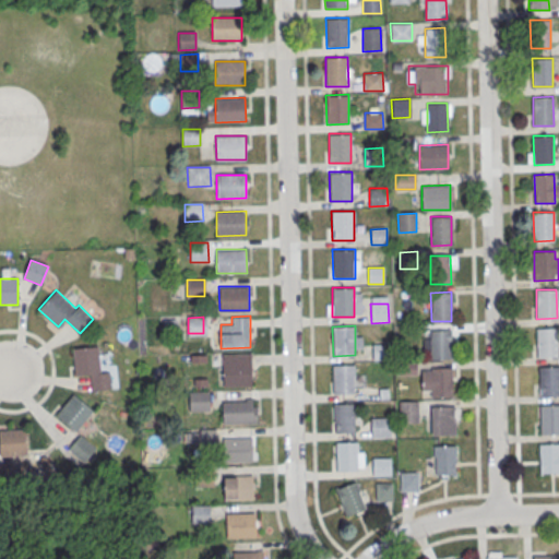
[(556,328),(557,356),(536,357),(536,328),(556,328)]
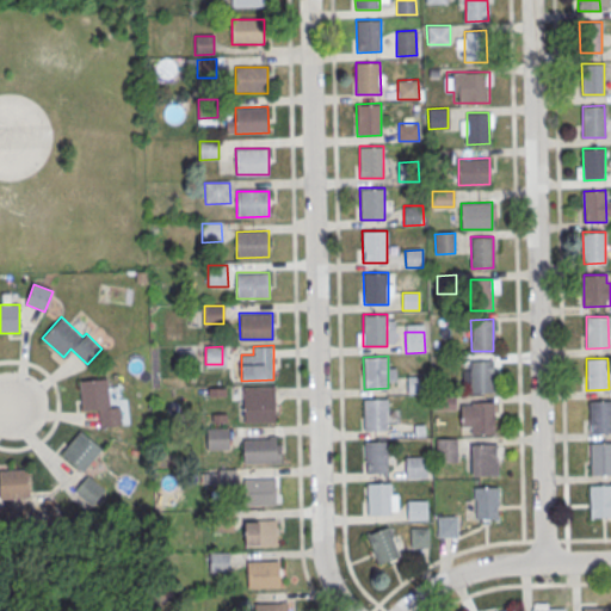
[(492,360),(493,392),(470,392),(470,360),(492,360)]
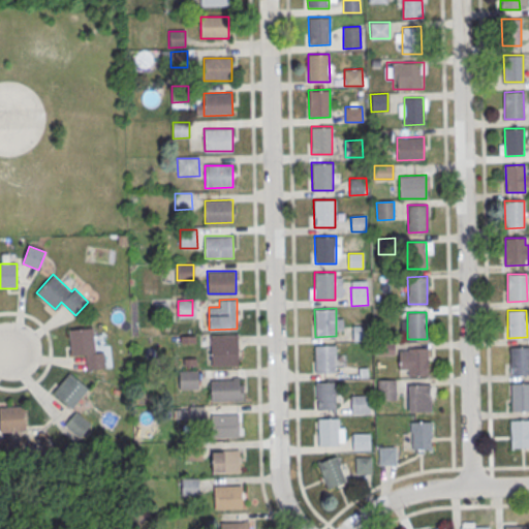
[(352,325),(368,325),(368,341),(352,341),(352,325)]
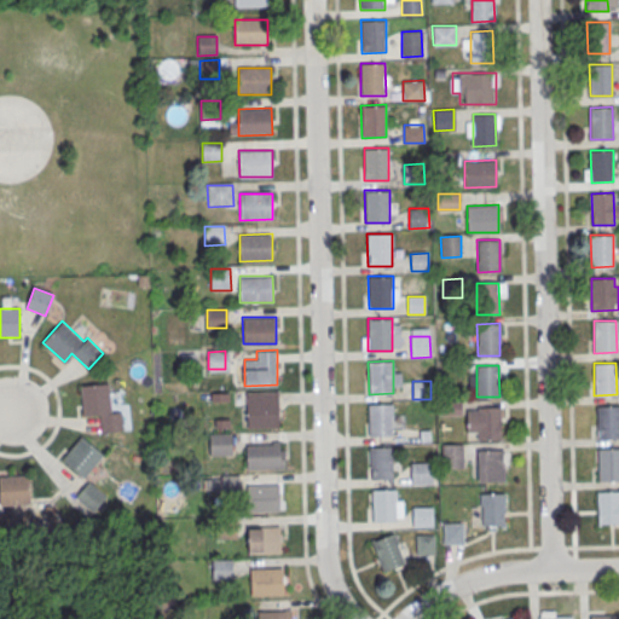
[(81,387),(108,385),(111,414),(121,412),(123,432),(103,433),(100,416),(84,417),(81,387)]
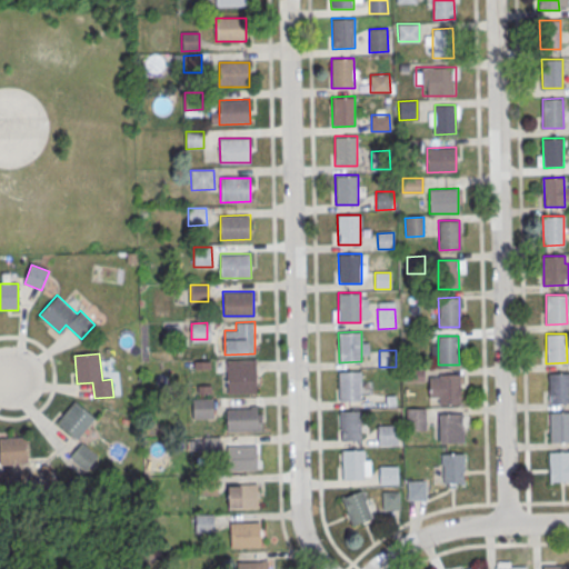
[(257,359),(257,393),(227,393),(227,360),(257,359)]
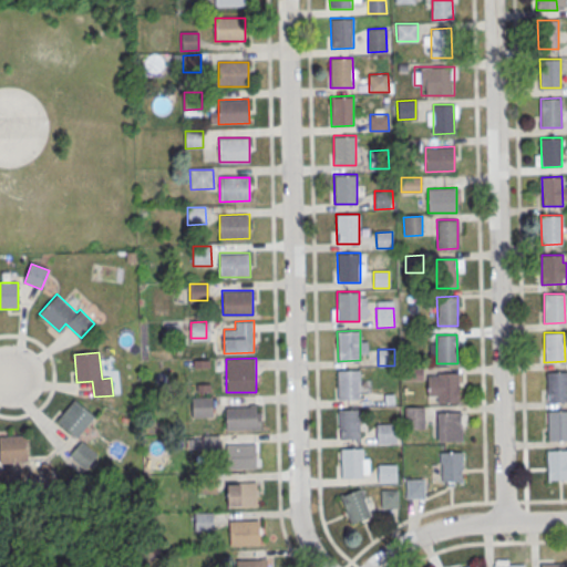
[(360,369),(360,399),(338,399),(337,369),(360,369)]
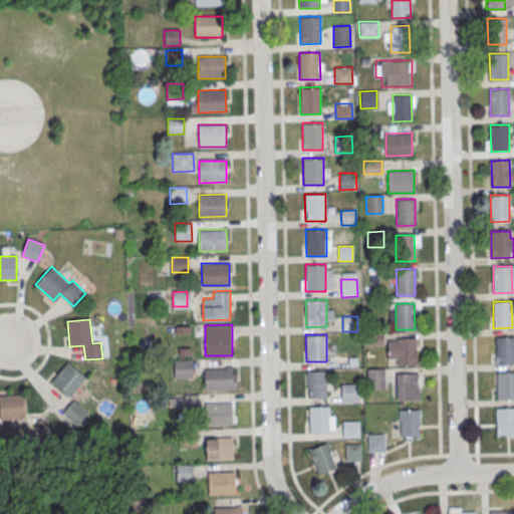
[(513,336),(513,363),(496,363),(495,337),(513,336)]
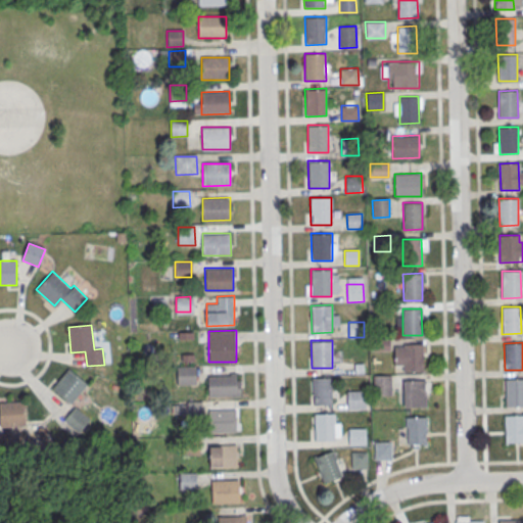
[(422,343),(423,370),(403,371),(403,343),(422,343)]
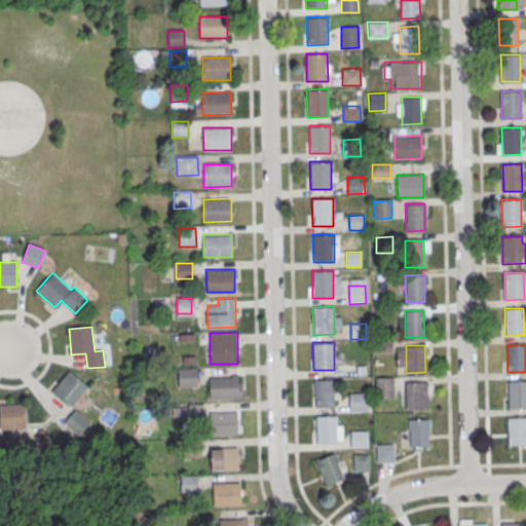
[(178,369),(196,369),(197,386),(179,387),(178,369)]
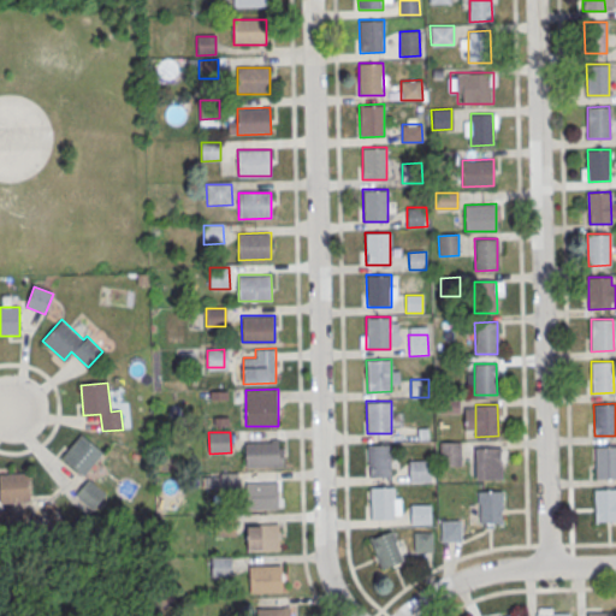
[(61,458),(81,436),(102,454),(83,477),(61,458)]
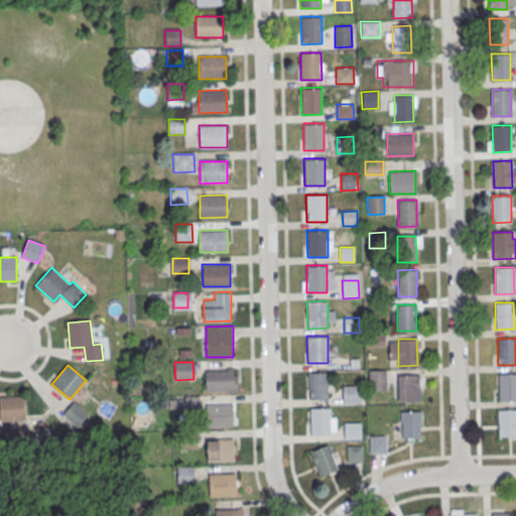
[(233,368),(233,390),(206,390),(206,368),(233,368)]
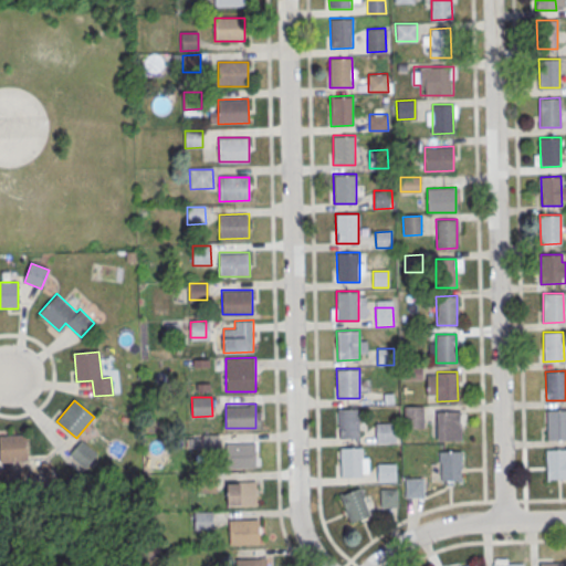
[(359,408),(360,438),(337,438),(337,408),(359,408)]
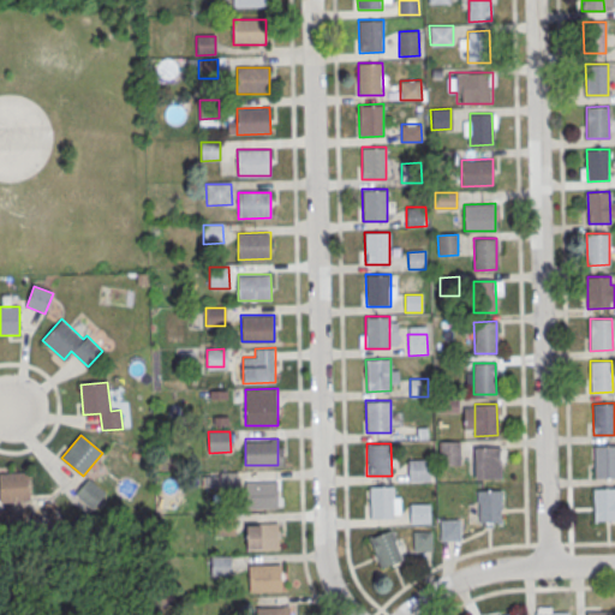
[(439,443),(460,443),(461,464),(440,465),(439,443)]
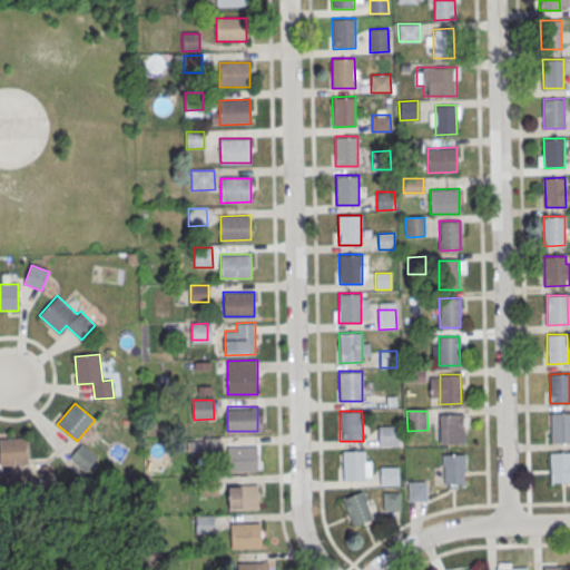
[(569,412),(569,442),(551,442),(550,413),(569,412)]
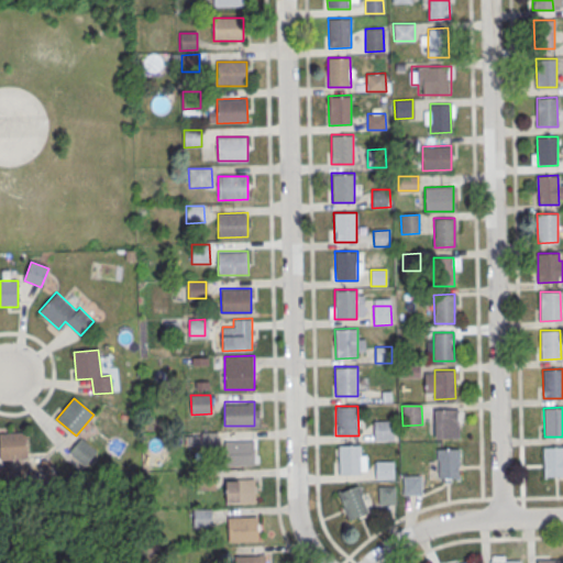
[(457,409),(457,438),(434,438),(433,409),(457,409)]
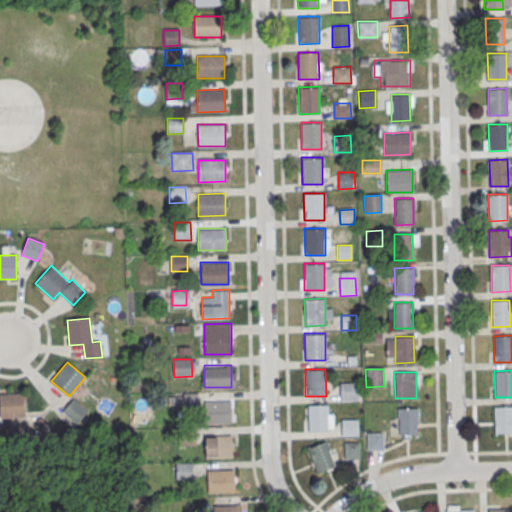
[(339,384),(357,384),(358,401),(340,402),(339,384)]
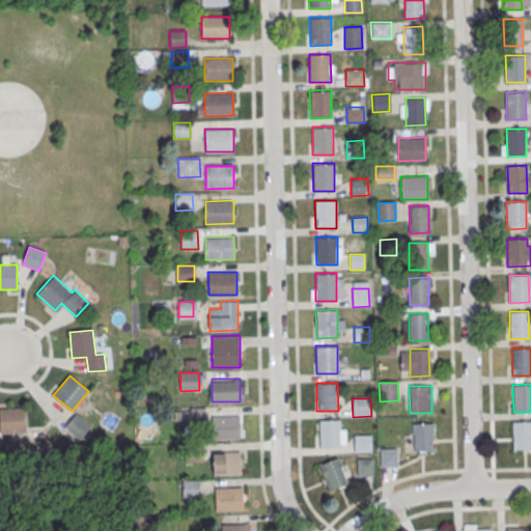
[(0,408),(25,408),(25,432),(0,432),(0,408)]
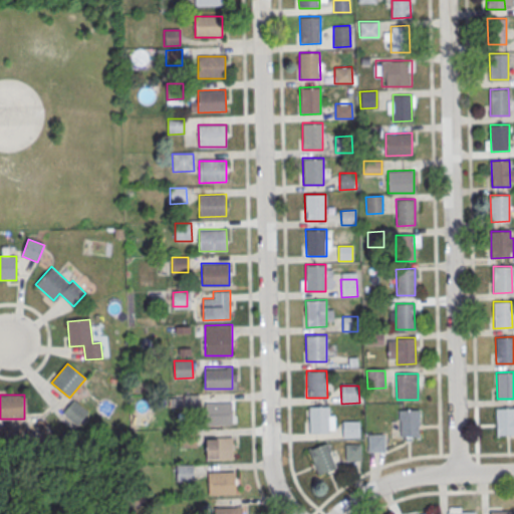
[(63,413),(74,400),(87,412),(76,425),(63,413)]
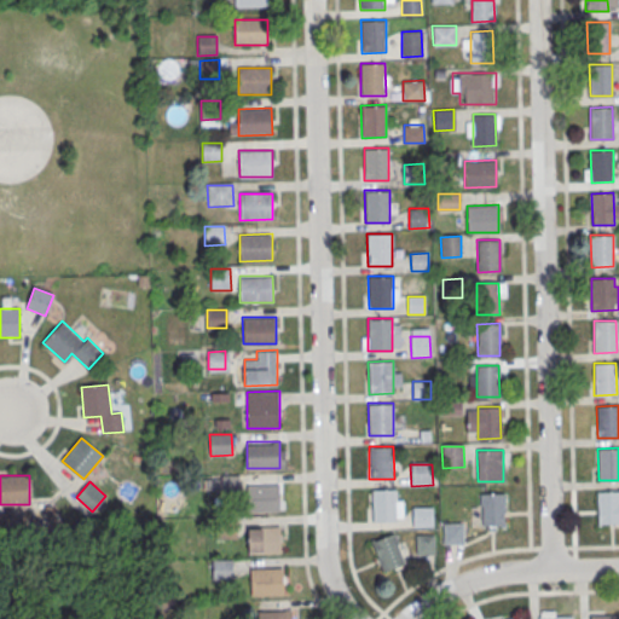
[(279,484),(279,510),(247,512),(247,485),(279,484)]
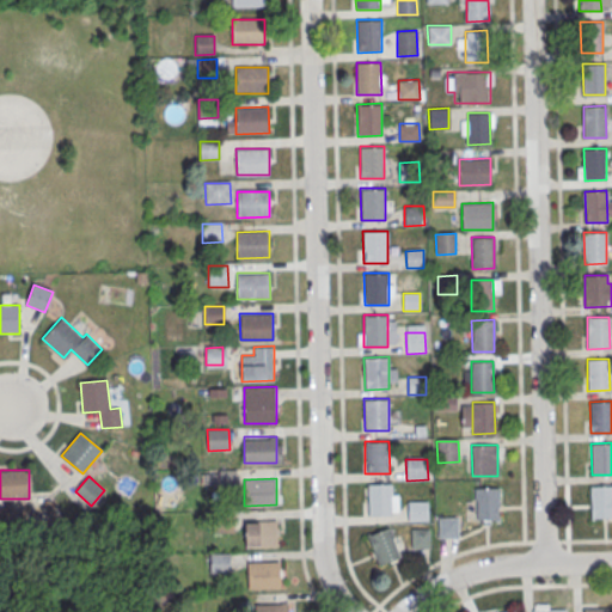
[(392,483),(392,515),(368,515),(367,483),(392,483)]
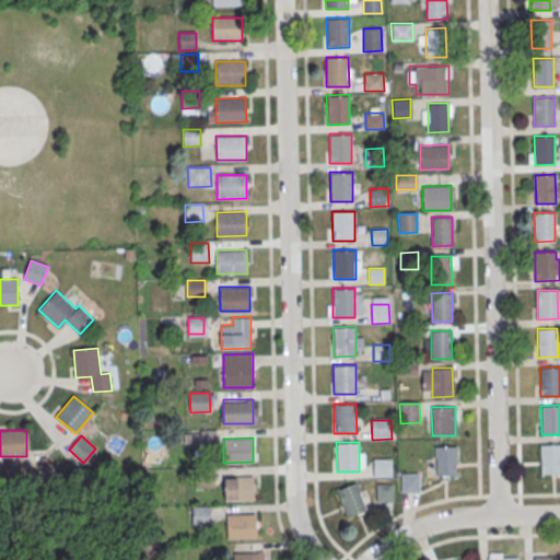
[(559,444),(559,474),(541,474),(540,445),(559,444)]
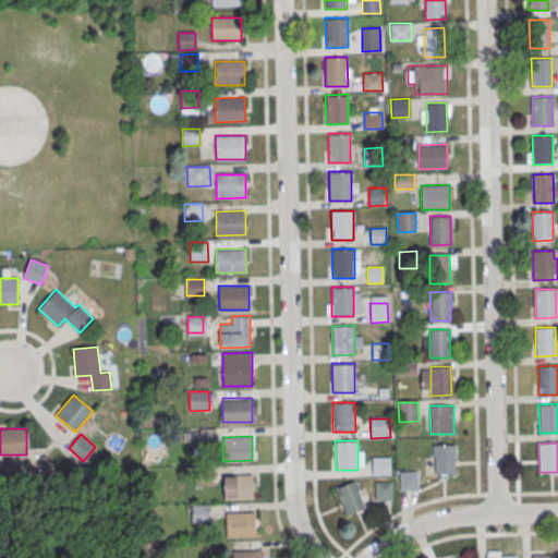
[(455,445),(455,473),(435,474),(434,445),(455,445)]
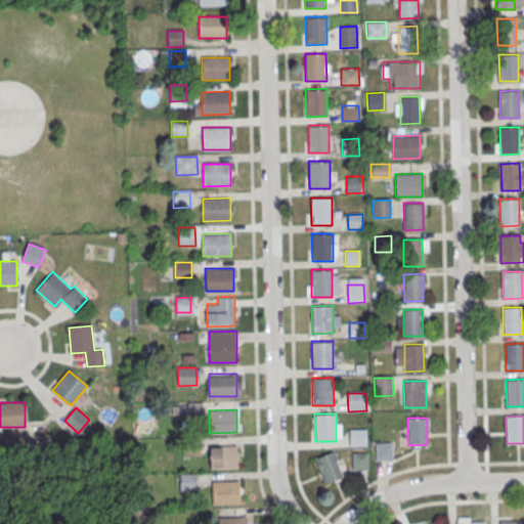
[(367,446),(367,428),(349,428),(349,446),(367,446)]
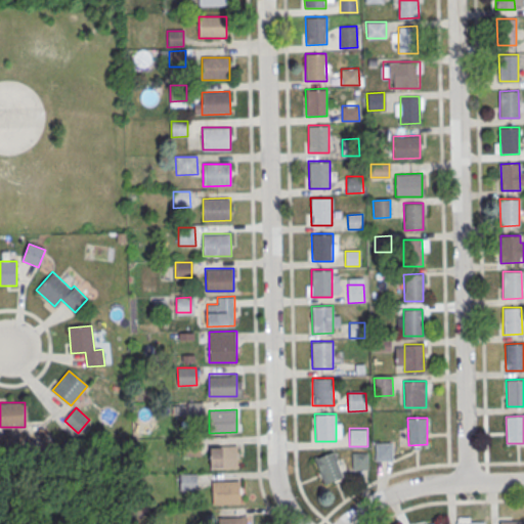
[(392,442),(375,442),(375,460),(392,460),(392,442)]
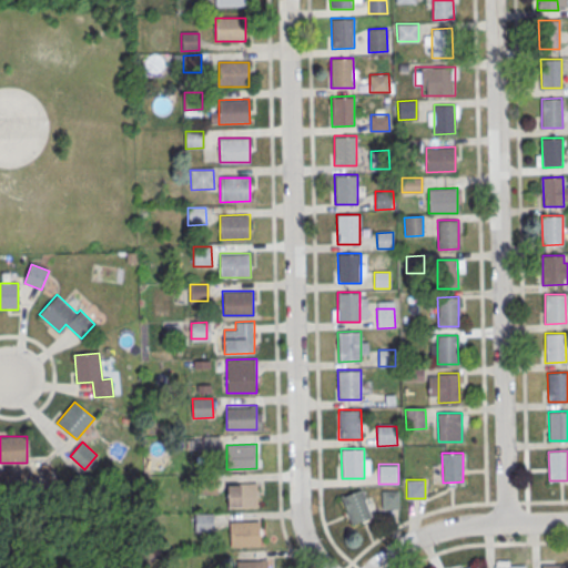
[(257,482),(259,506),(227,507),(227,483),(257,482)]
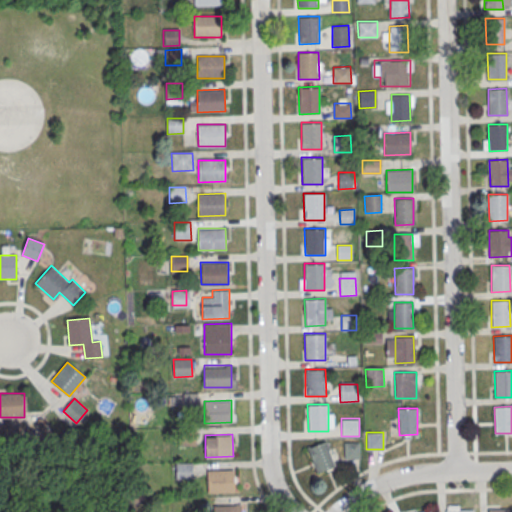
[(307,448),(317,472),(336,465),(326,440),(307,448)]
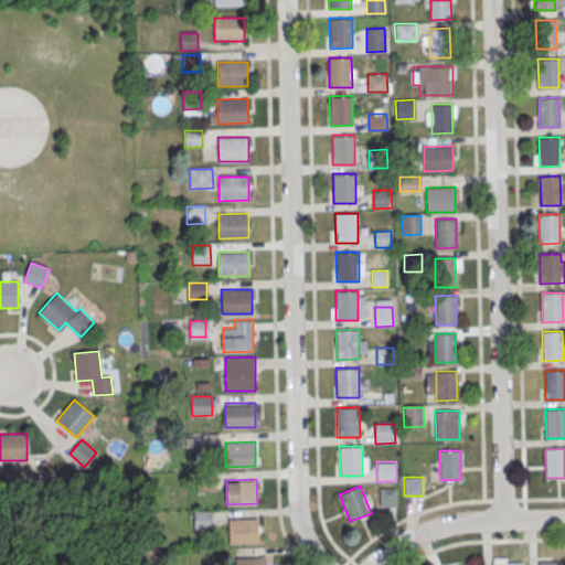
[(396,505),(396,488),(380,488),(380,505),(396,505)]
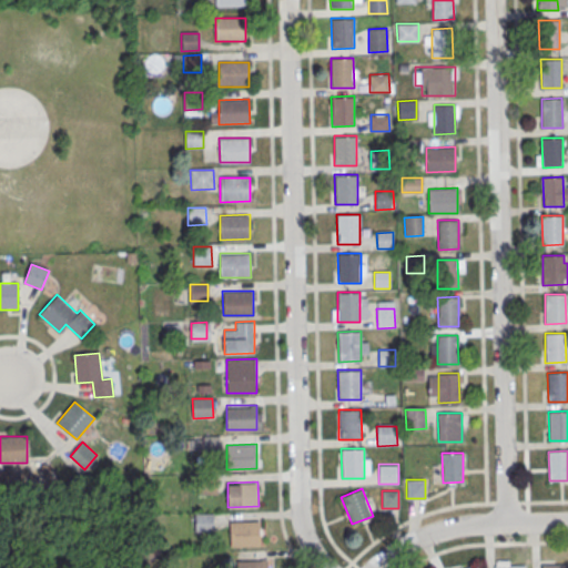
[(214,530),(214,513),(194,513),(194,530),(214,530)]
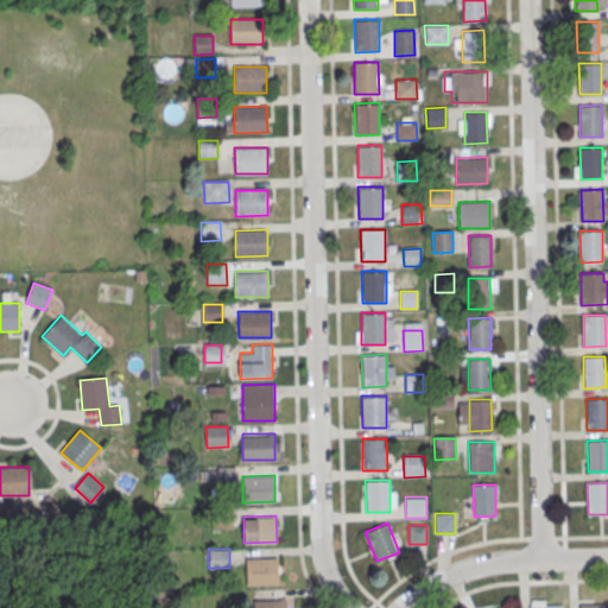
[(279,557),(279,583),(247,583),(247,557),(279,557)]
